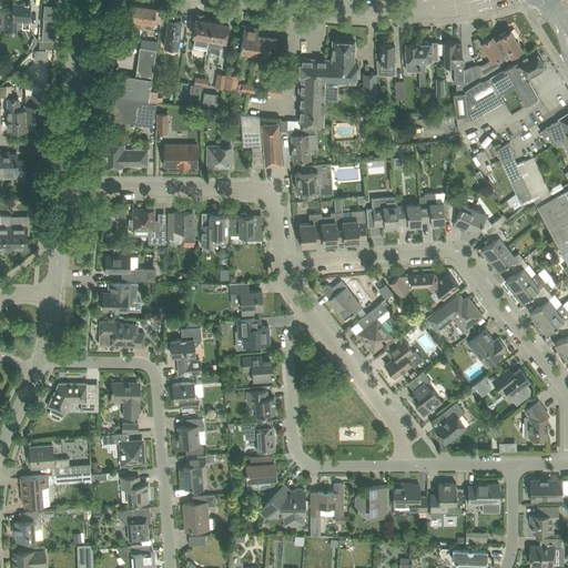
[(17,28),(22,28),(30,28),(31,2),(23,1),(23,0),(17,0),(17,1),(13,1),(13,11),(7,11),(6,27),(6,30),(17,31),(17,28)]
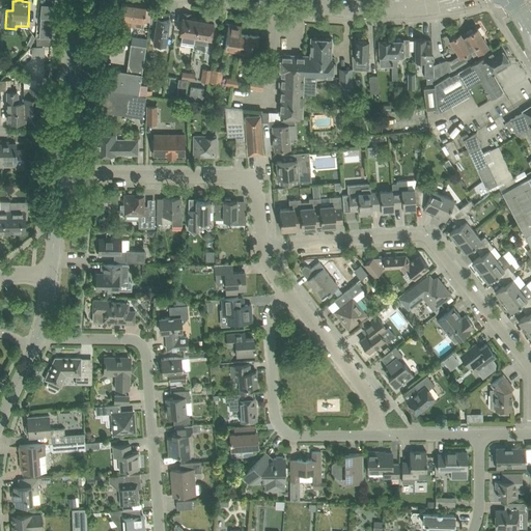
[(119,24),(132,26),(134,5),(122,3),(119,24)]
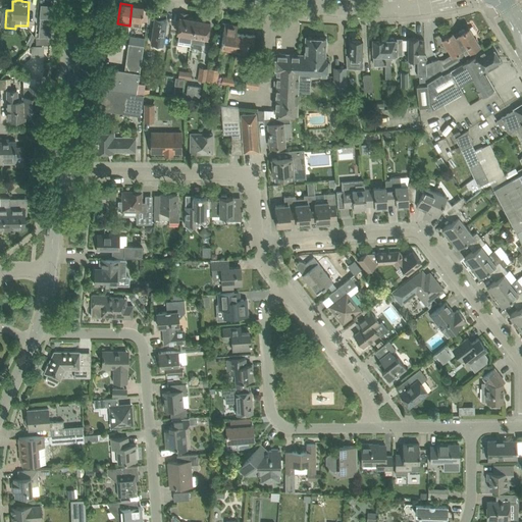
[(39,37),(48,37),(51,37),(53,18),(53,10),(50,10),(50,6),(50,5),(49,6),(42,5),(39,37)]
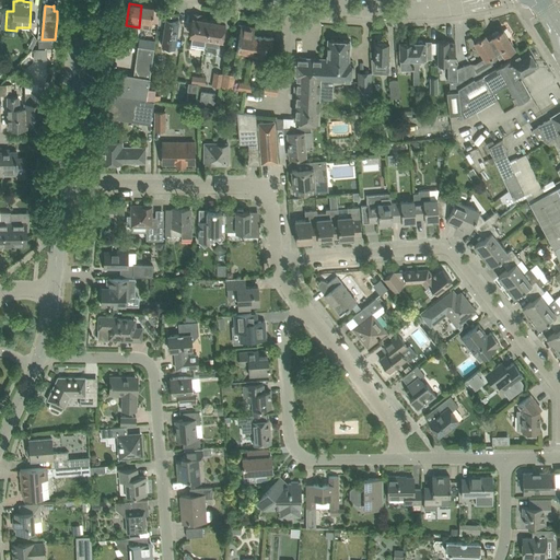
[(141,6),(139,27),(146,27),(152,28),(152,22),(153,18),(154,7),(141,6)]
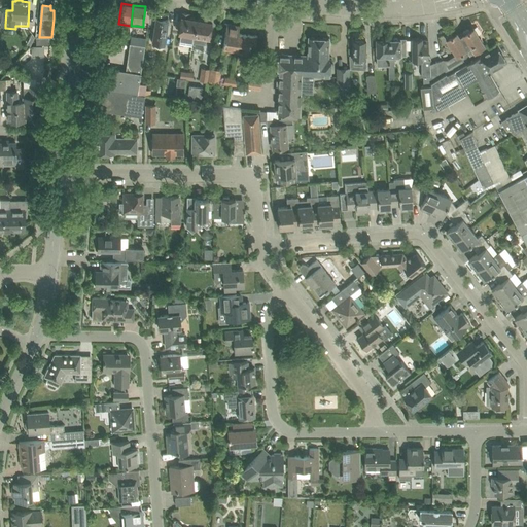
[(182,28),(180,43),(192,45),(194,42),(197,19),(189,18),(190,13),(189,13),(182,11),(180,28),(182,28)]
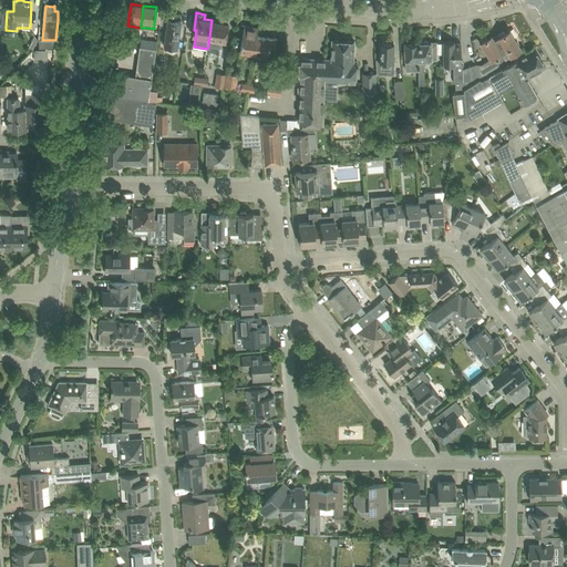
[(166,33),(165,44),(178,47),(178,43),(179,31),(182,20),(177,20),(178,14),(169,13),(167,24),(166,33)]
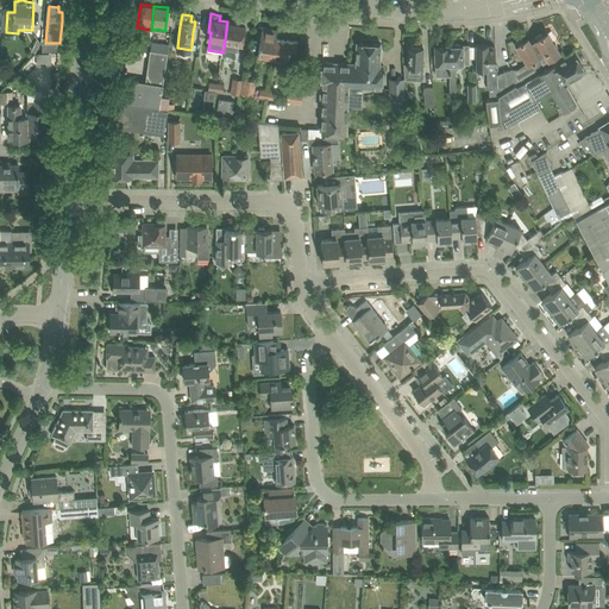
[(227,22),(224,49),(238,51),(238,50),(239,50),(239,44),(240,38),(244,38),(244,31),(246,19),(238,18),(238,19),(237,23),(227,22)]
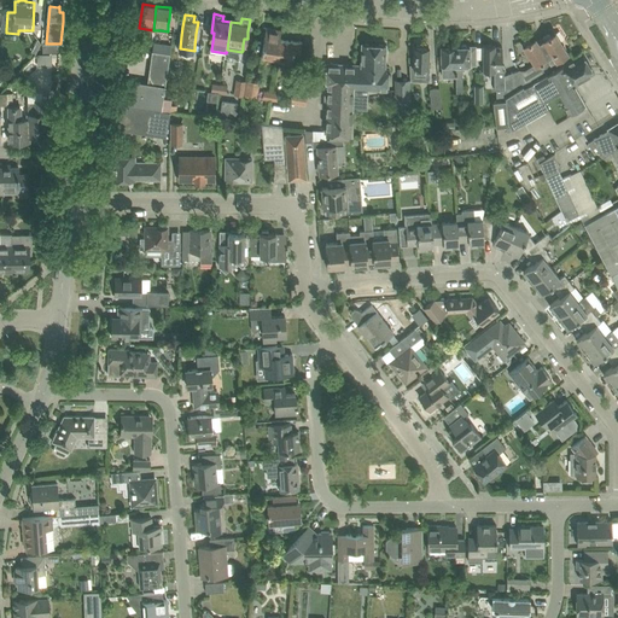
[(262,56),(278,58),(280,39),(281,30),(267,28),(262,56)]
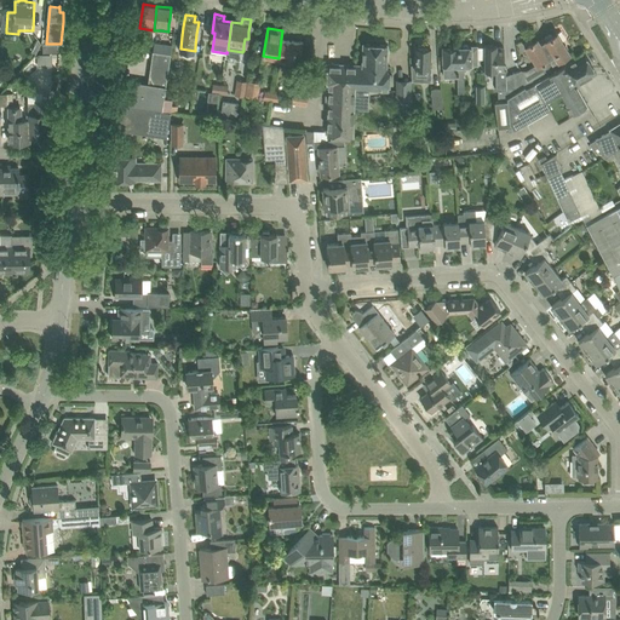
[(522,72),(514,74),(516,92),(526,86),(526,87),(574,59),(557,32),(556,32),(557,33),(552,35),(551,34),(545,38),(546,40),(543,42),(549,50),(545,52),(549,58),(538,65),(537,65),(528,72),(522,72)]
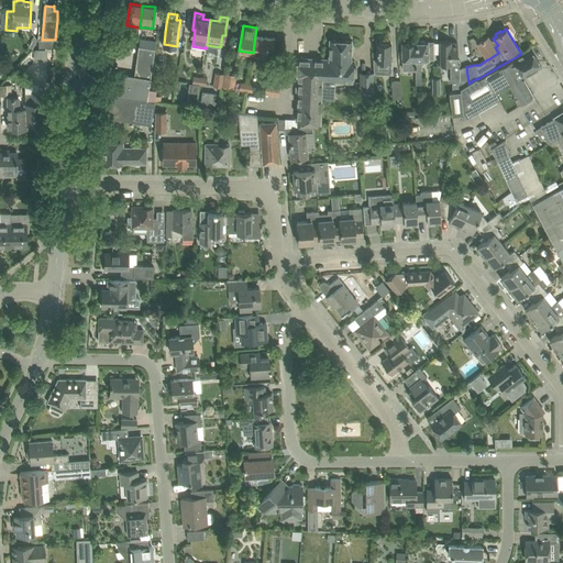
[(255,35),(253,53),(267,55),(268,48),(274,48),(275,39),(255,35)]
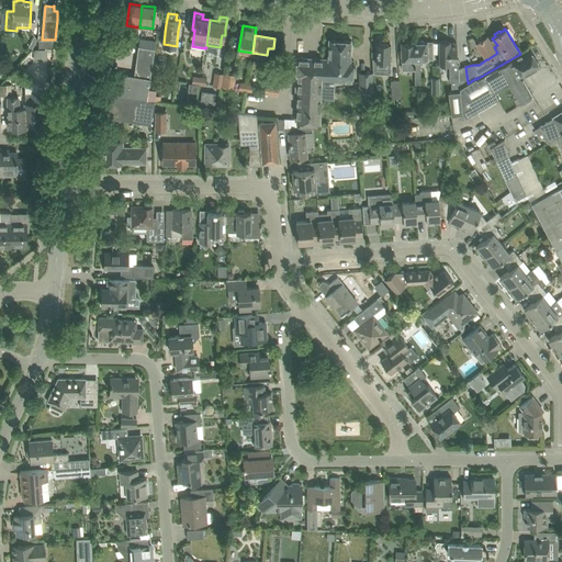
[(475,40),(487,59),(497,53),(494,47),(497,45),(492,38),(490,40),(487,35),(483,37),(481,36),(475,40)]
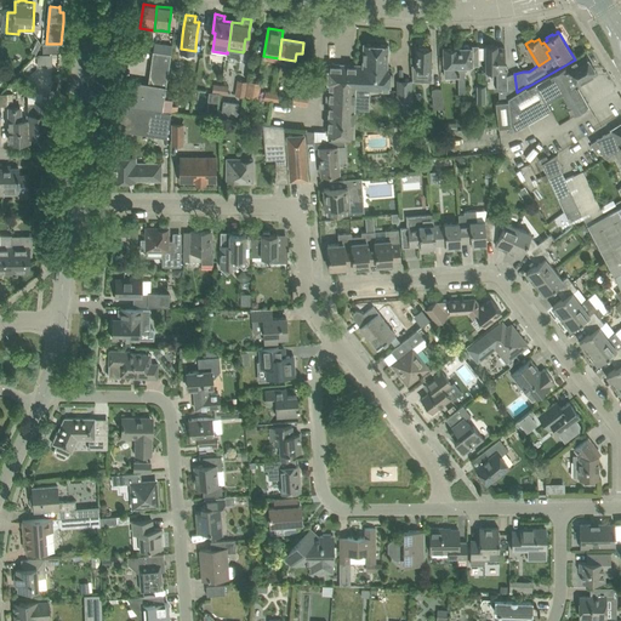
[(355,90),(355,103),(369,103),(369,97),(364,96),(365,90),(391,91),(391,79),(392,67),(387,67),(388,45),(365,44),(364,66),(357,64),(355,90)]
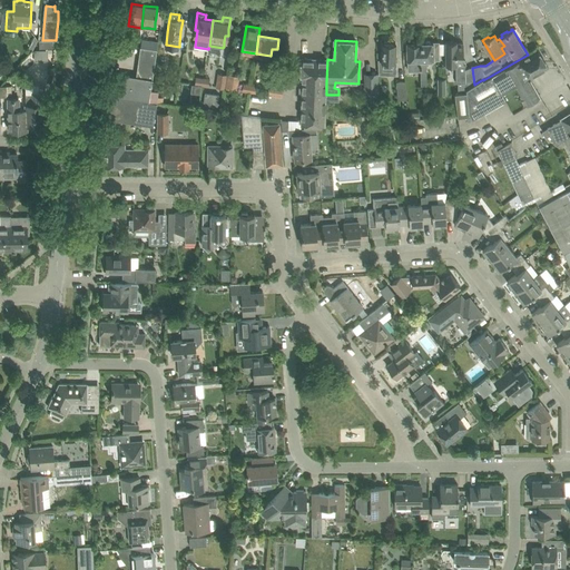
[(448,41),(445,41),(445,52),(445,65),(455,65),(457,82),(458,82),(459,92),(455,92),(457,116),(467,116),(469,116),(467,90),(467,89),(464,65),(463,65),(463,43),(457,43),(457,41),(454,41),(453,40),(450,40),(448,41)]
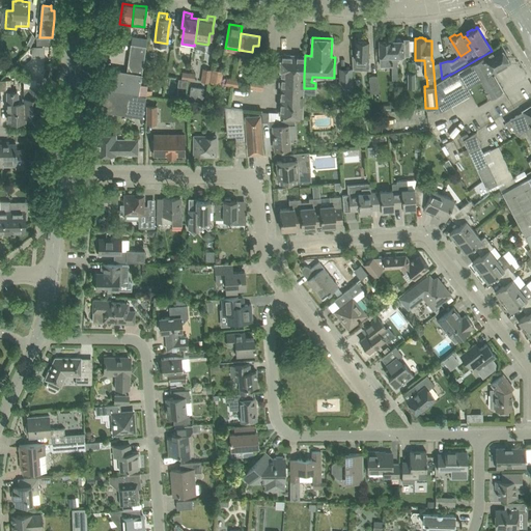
[(356,55),(352,55),(353,70),(362,70),(369,70),(369,67),(370,57),(368,57),(368,39),(362,39),(362,38),(359,38),(358,39),(356,39),(356,50),(356,53),(356,55)]
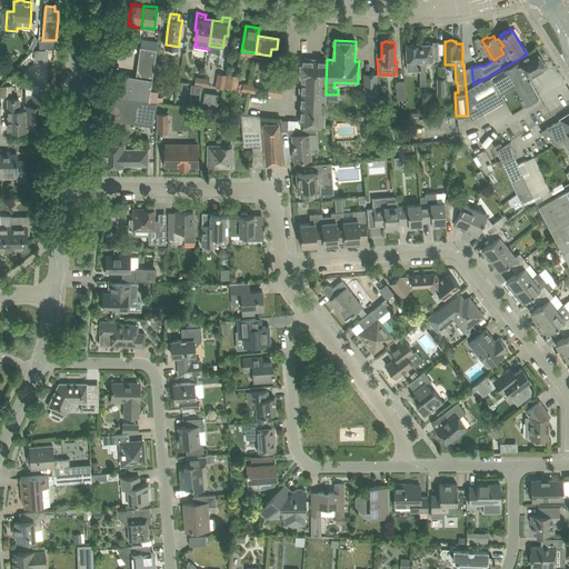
[(410,42),(408,42),(408,53),(408,60),(408,71),(415,71),(416,71),(420,71),(420,70),(419,42),(415,42),(413,41),(411,41),(410,42)]
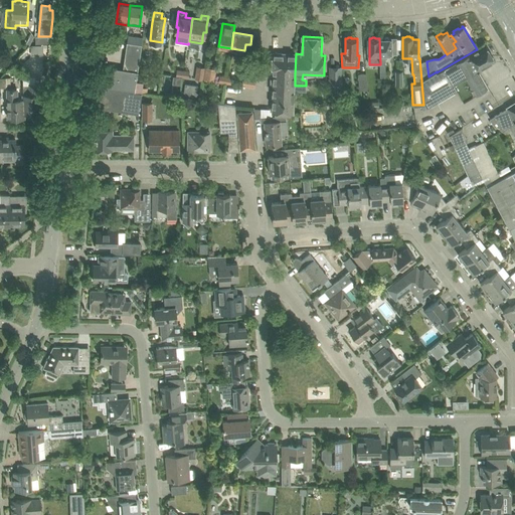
[(385,38),(379,38),(380,63),(380,64),(380,70),(385,70),(385,53),(396,53),(396,48),(396,38),(391,38),(390,38),(389,37),(388,37),(386,37),(385,38)]
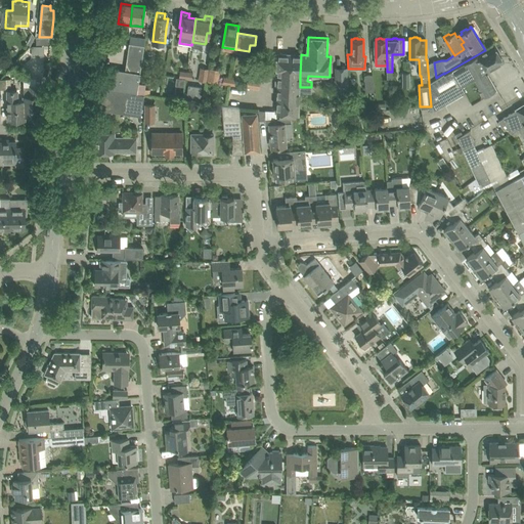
[(104,67),(100,87),(137,92),(139,83),(144,45),(139,44),(136,44),(129,43),(125,70),(104,67)]
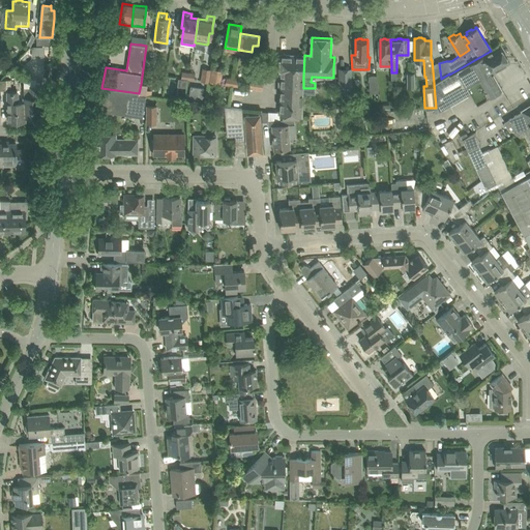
[(434,83),(436,108),(438,108),(440,111),(471,93),(477,104),(503,89),(493,72),(509,62),(500,46),(491,51),(449,75),(441,80),(441,79),(434,83)]
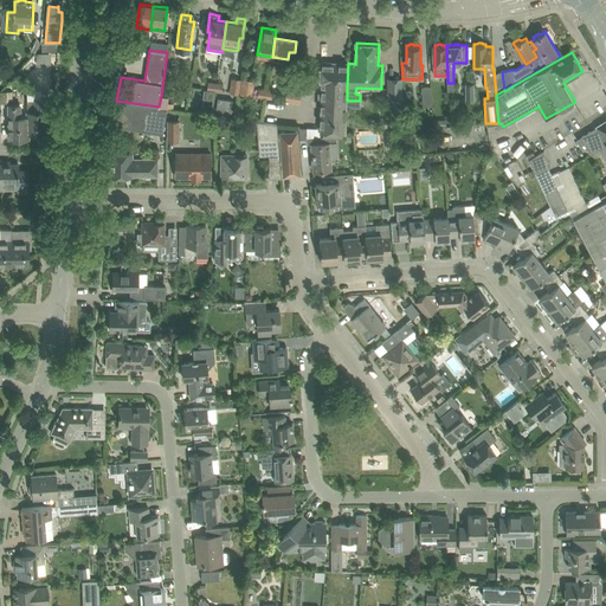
[(322,86),(320,131),(345,133),(347,101),(347,88),(348,63),(321,62),(320,86),(322,86)]
